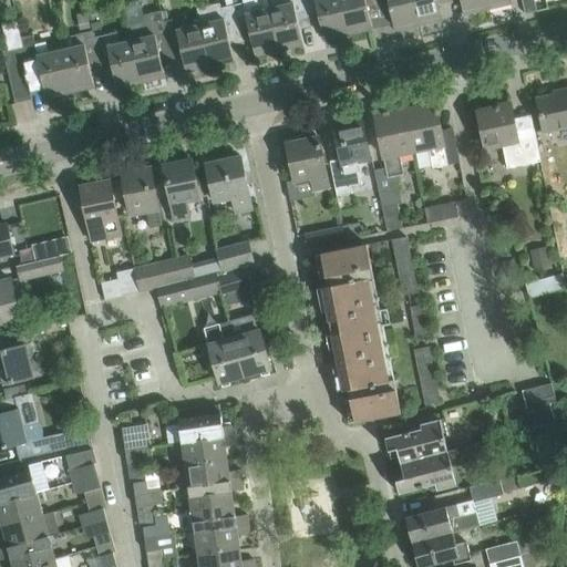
[(218,3),(197,8),(200,24),(199,24),(209,68),(234,61),(225,20),(234,18),(232,6),(229,0),(223,0),(225,7),(219,8),(218,3)]
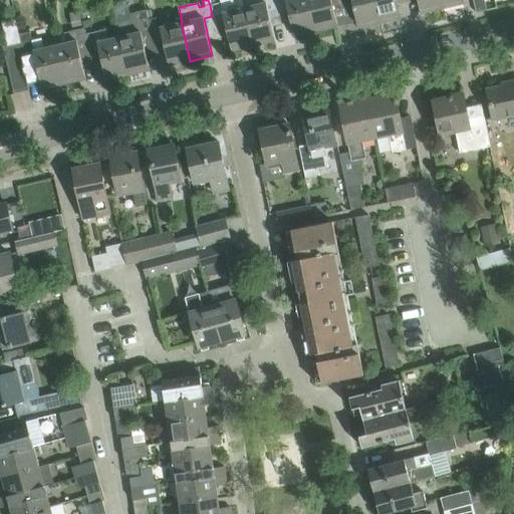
[(222,14),(231,51),(253,46),(244,8),(241,0),(219,0),(221,3),(215,4),(213,0),(208,0),(210,5),(212,16),(222,14)]
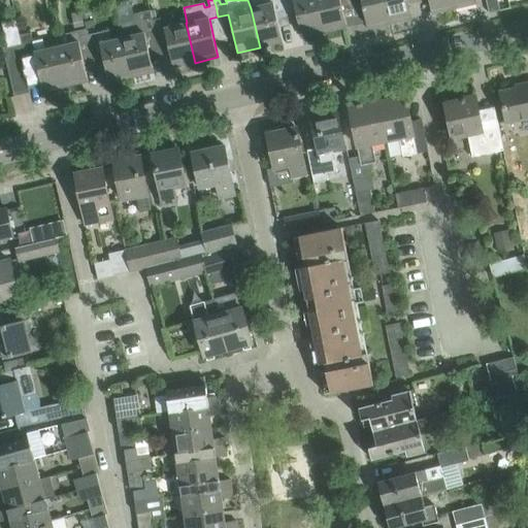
[(248,0),(251,8),(260,47),(283,42),(273,4),(283,1),(282,0),(248,0)]
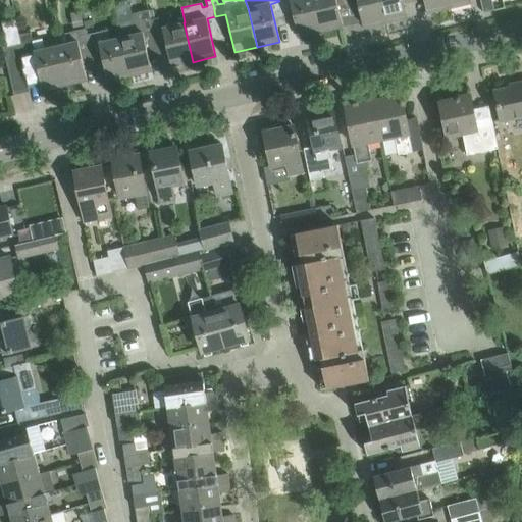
[(278,0),(279,1),(285,0),(290,0),(299,38),(320,33),(312,0),(278,0)]
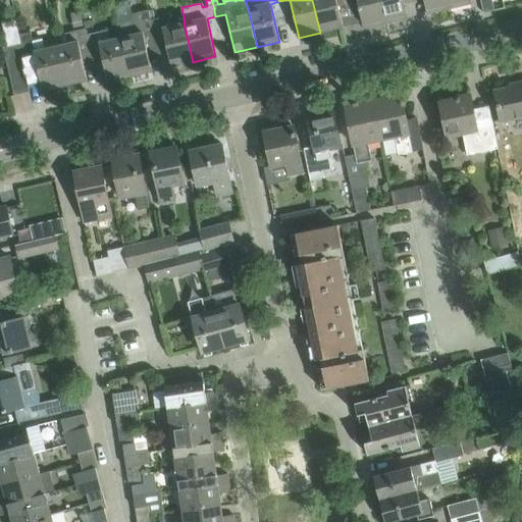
[(340,12),(347,10),(349,10),(346,0),(312,0),(320,33),(343,27),(340,12)]
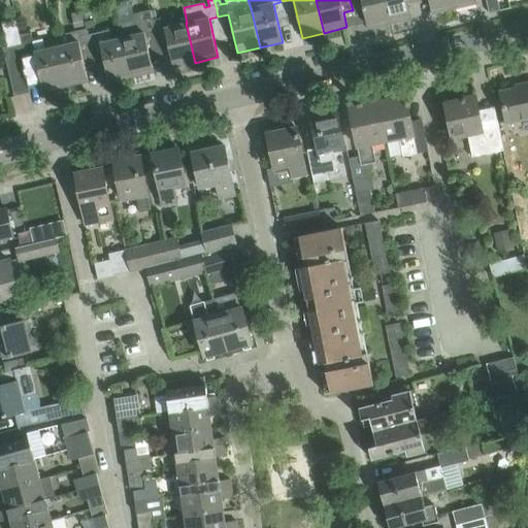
[(366,23),(367,29),(390,24),(384,0),(350,0),(353,10),(363,7),(366,23)]
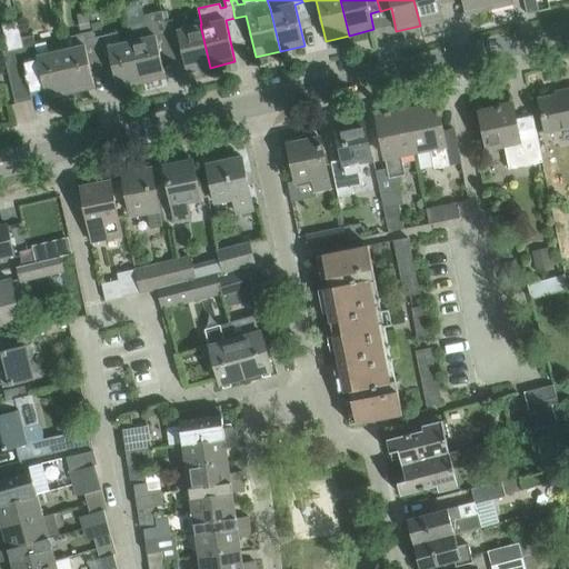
[(413,0),(420,26),(445,20),(439,0),(413,0)]
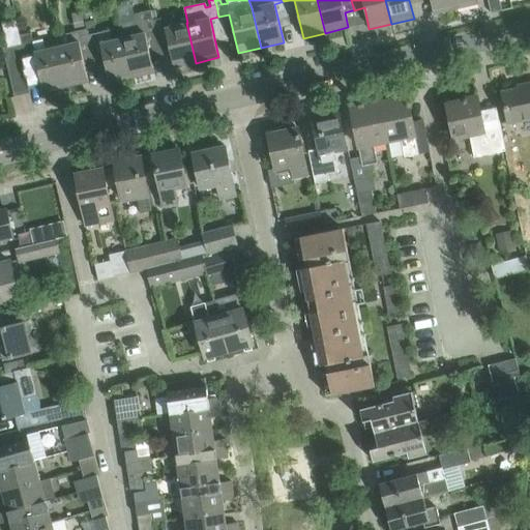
[(430,0),(434,13),(455,8),(453,0),(430,0)]
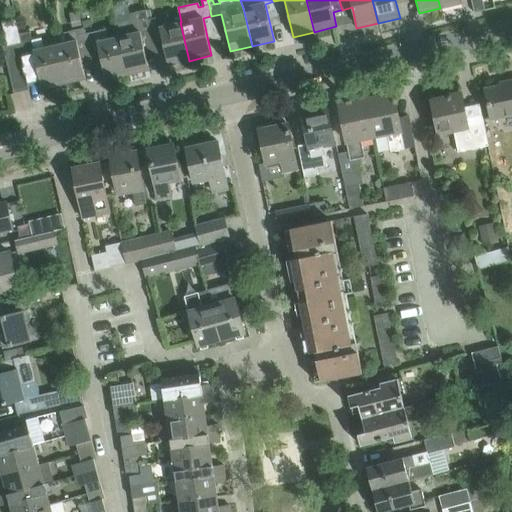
[(438,0),(440,8),(462,3),(461,0),(438,0)]
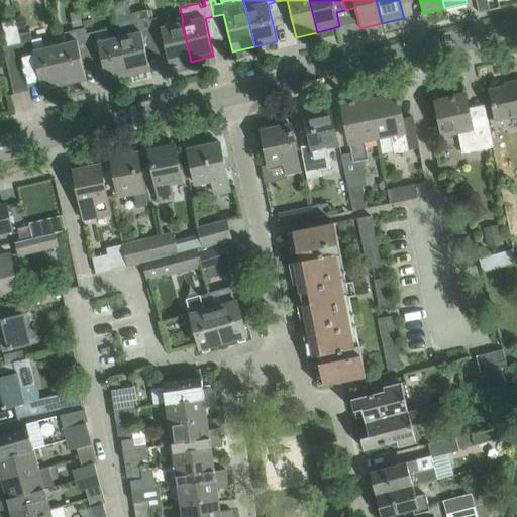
[(487,0),(476,0),(479,13),(490,10),(487,0)]
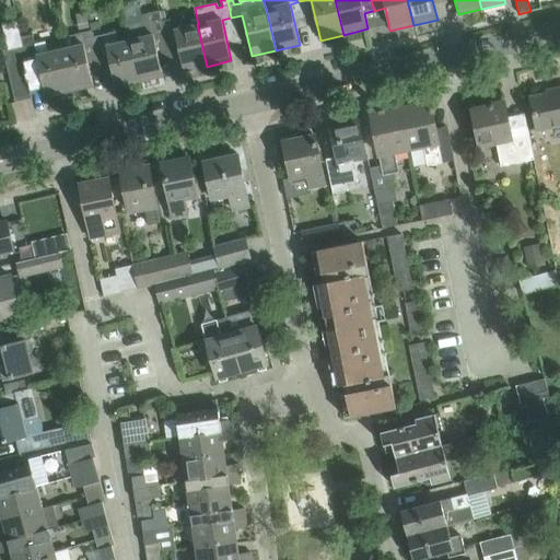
[(153,36),(163,34),(158,11),(140,15),(142,22),(127,25),(126,23),(125,24),(129,41),(138,82),(163,77),(153,36)]
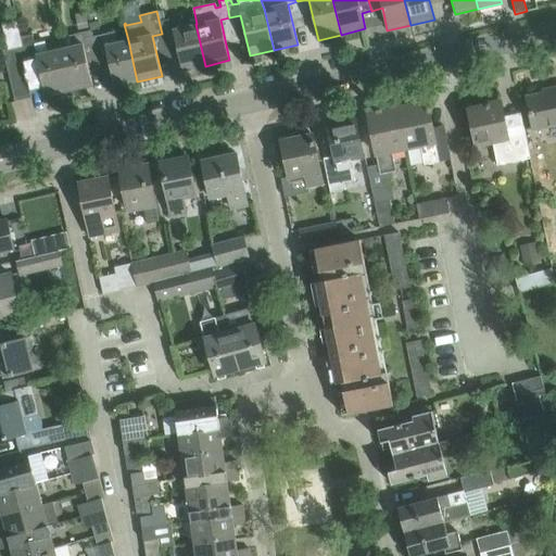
[(158,11),(156,11),(162,34),(173,30),(182,72),(205,66),(196,24),(185,27),(181,16),(164,20),(162,11),(158,12),(158,11)]
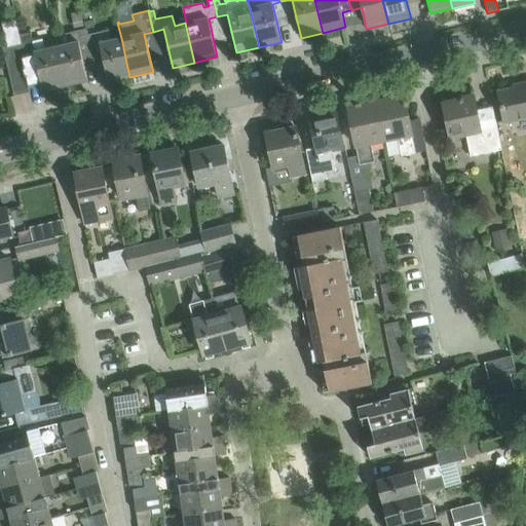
[(71,14),(73,28),(82,26),(79,12),(71,14)]
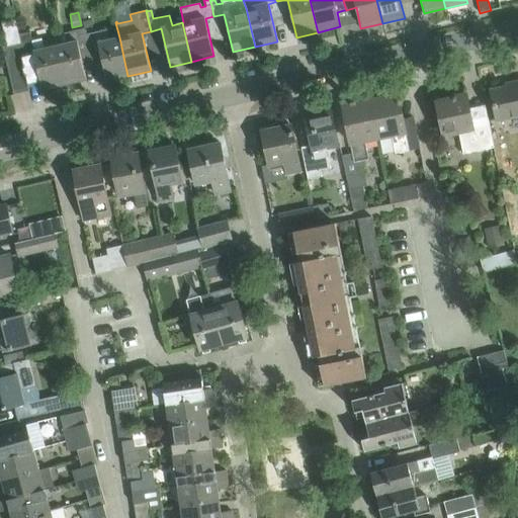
[(2,28),(6,45),(19,41),(16,25),(2,28)]
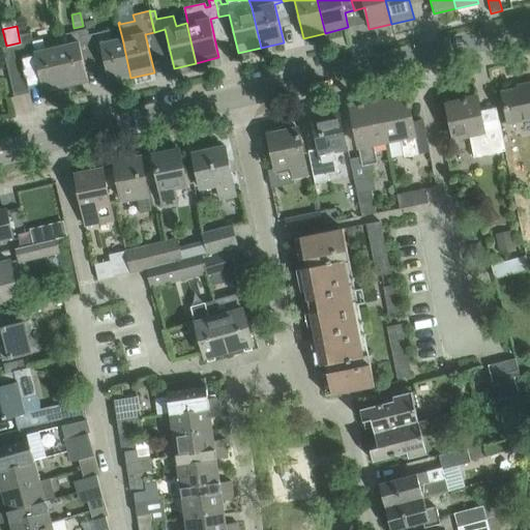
[(68,45),(56,48),(65,87),(88,82),(80,42),(89,40),(86,29),(65,34),(68,45)]
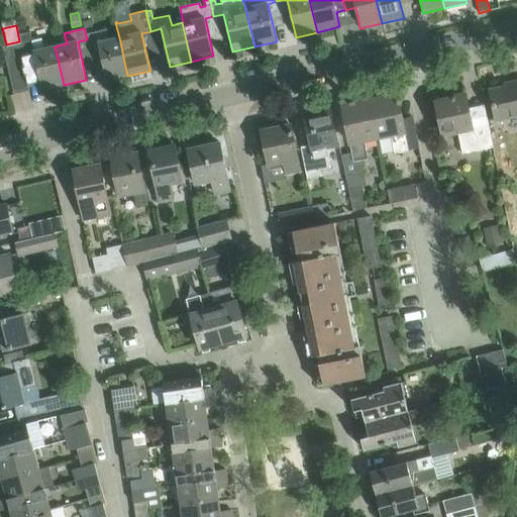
[(127,76),(119,37),(108,39),(106,29),(86,34),(85,28),(84,28),(87,39),(88,45),(98,43),(107,81),(127,76)]
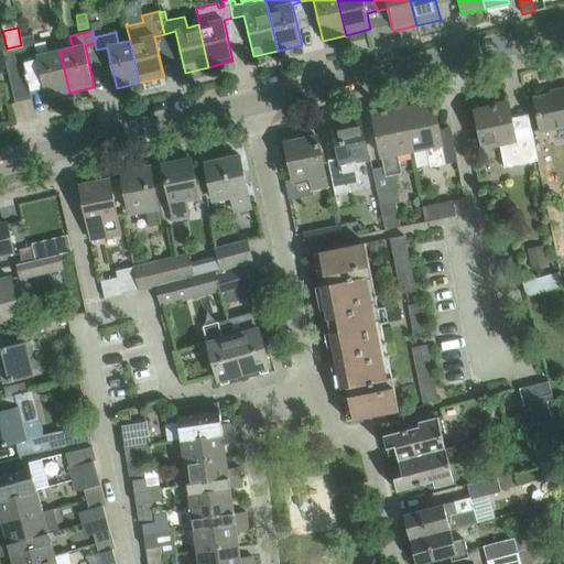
[(23,47),(20,47),(30,89),(43,86),(46,98),(69,93),(60,51),(49,53),(45,42),(35,44),(33,34),(21,38),(23,47)]
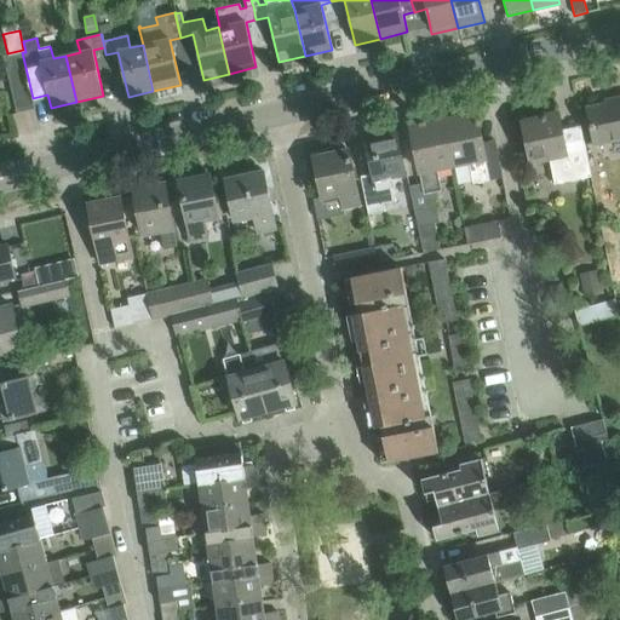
[(4,57),(17,113),(35,109),(22,52),(4,57)]
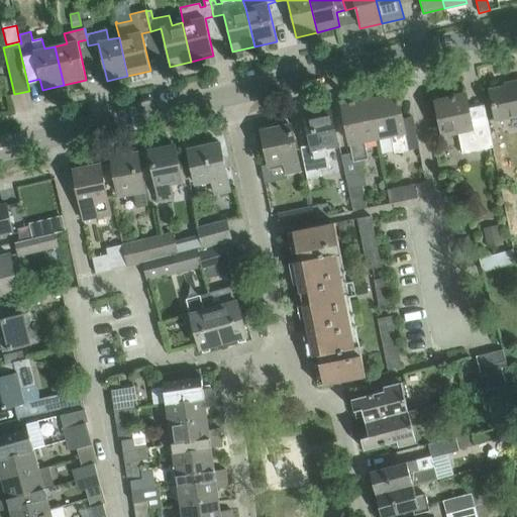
[(490,90),(494,110),(496,120),(516,115),(516,81),(514,83),(514,85),(490,90)]
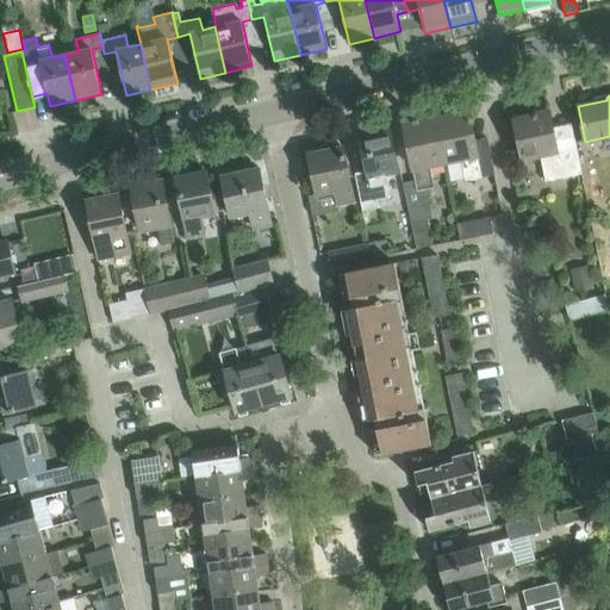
[(534,116),(514,119),(521,159),(540,155),(545,181),(582,174),(574,138),(555,142),(549,111),(533,114),(534,116)]
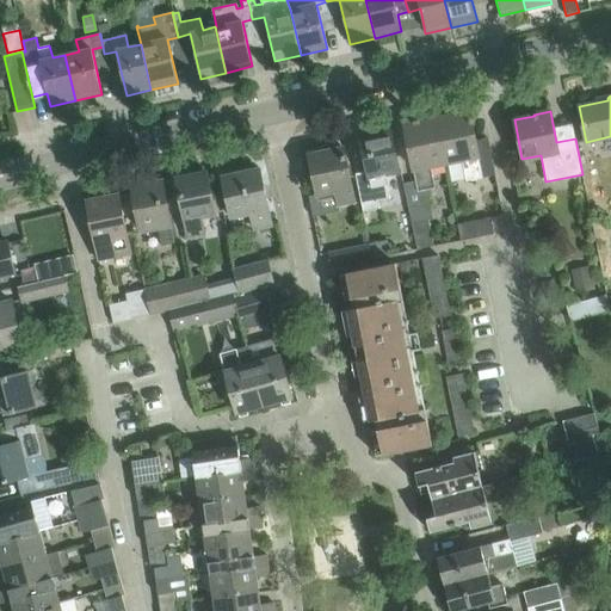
[(469,112),(436,118),(445,164),(462,160),(466,181),(482,178),(471,123),(474,122),(473,117),(470,117),(469,112)]
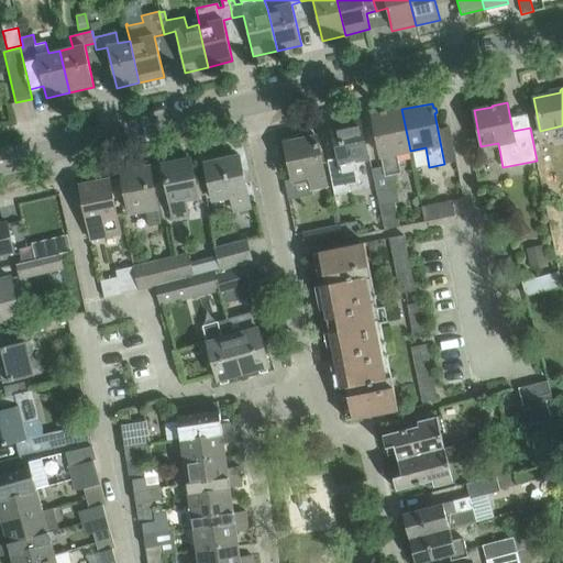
[(373,116),(377,136),(385,176),(399,173),(396,154),(410,151),(401,109),(386,112),(386,110),(381,111),(382,113),(373,116)]
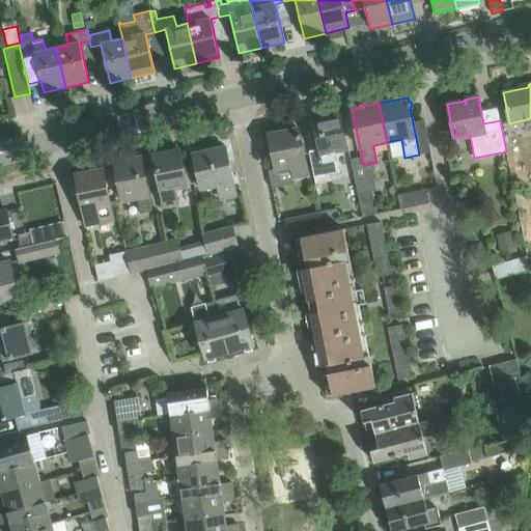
[(308,150),(312,171),(315,184),(330,180),(329,174),(338,172),(334,151),(346,148),(339,114),(313,119),(318,148),(308,150)]
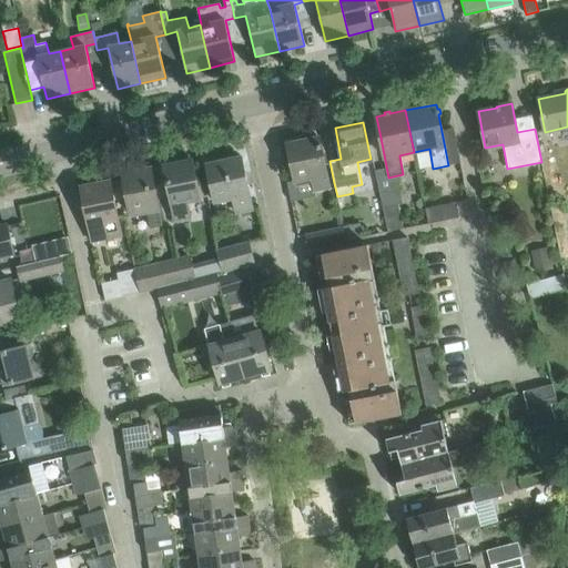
[(287,143),(295,182),(297,193),(314,190),(330,186),(320,138),(287,143)]
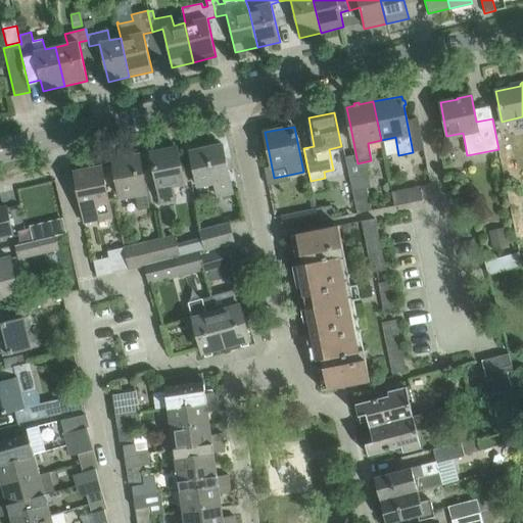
[(190,151),(194,172),(197,185),(214,181),(217,196),(233,193),(222,145),(190,151)]
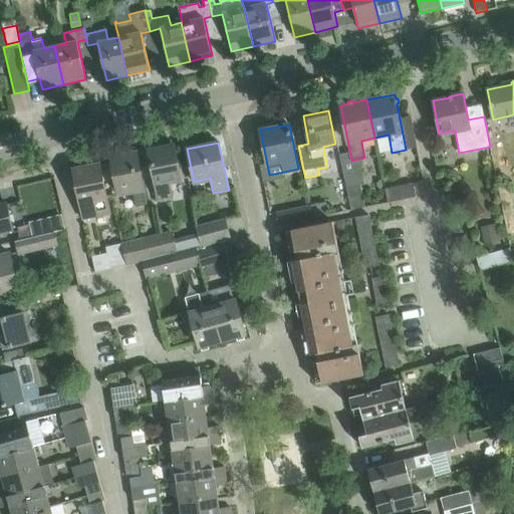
[(149,150),(153,170),(159,199),(172,196),(170,183),(181,180),(174,145),(149,150)]
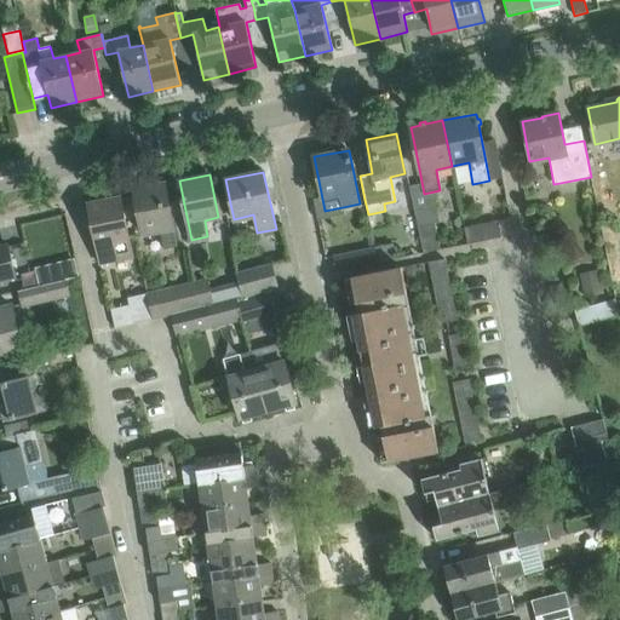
[(133,190),(138,213),(143,234),(160,230),(164,248),(177,246),(165,183),(133,190)]
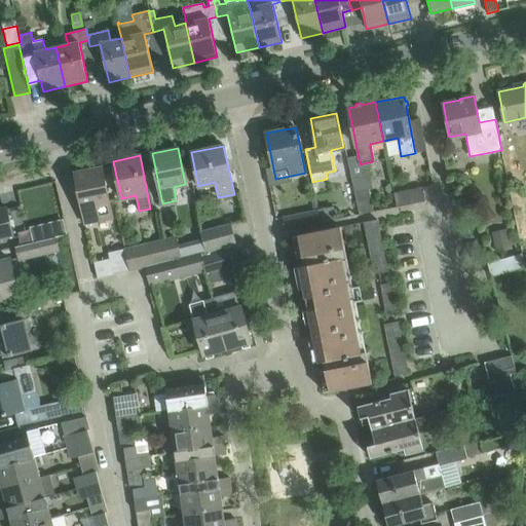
[(74,173),(78,193),(84,224),(112,219),(102,167),(74,173)]
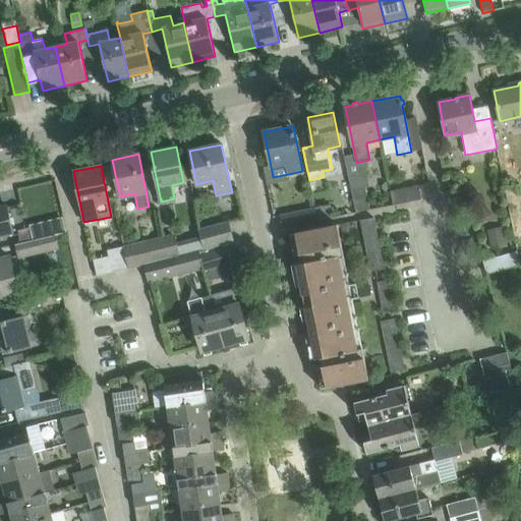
[(349,180),(352,192),(355,213),(369,210),(363,177),(349,180)]
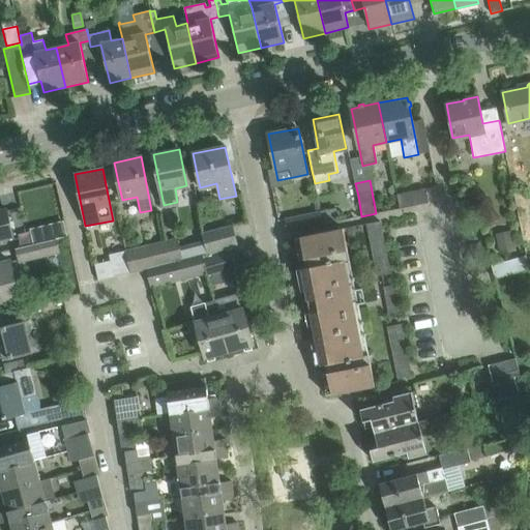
[(396,195),(400,209),(429,203),(425,188),(396,195)]
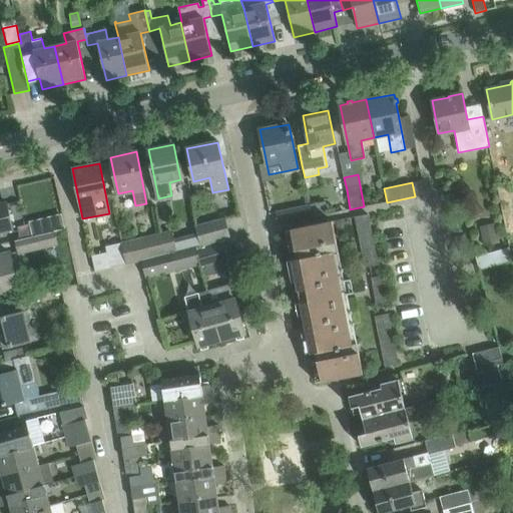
[(0,231),(13,228),(6,202),(0,203),(0,231)]
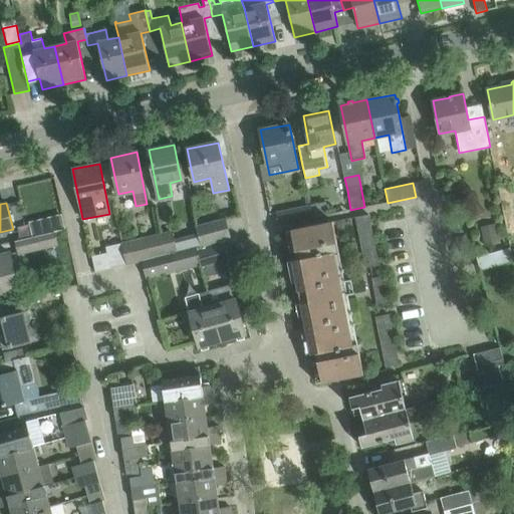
[(277,212),(279,224),(313,217),(310,206),(277,212)]
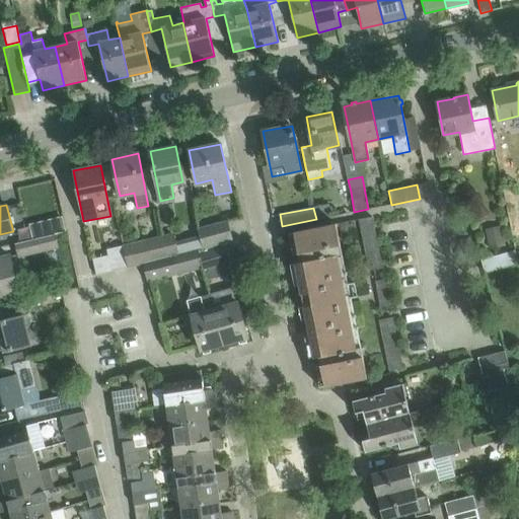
[(47,220),(51,235),(52,235),(66,231),(63,216),(47,220)]
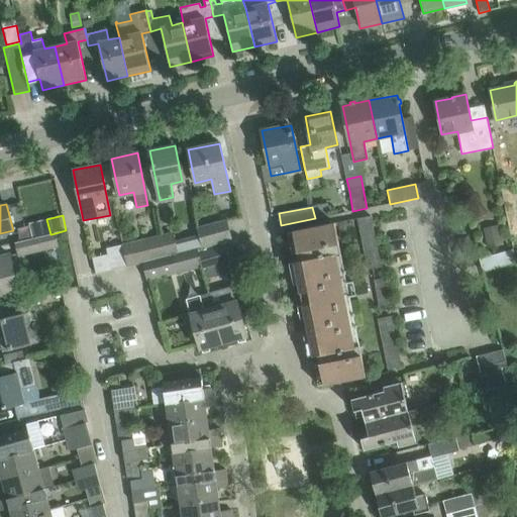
[(373,225),(371,216),(357,218),(359,227),(373,225)]
